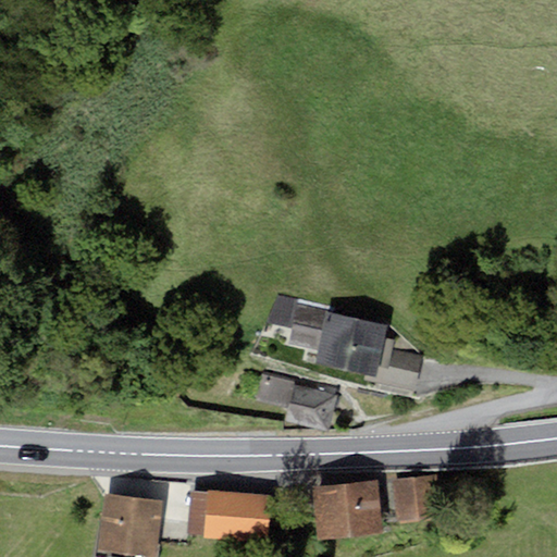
[(293,329),(298,305),(298,300),(279,296),(267,323),(293,329)]
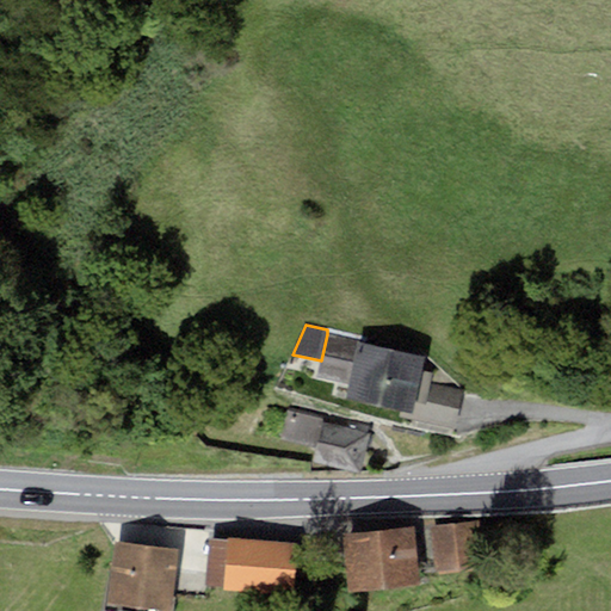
[(425,355),(327,334),(321,360),(318,377),(350,383),(346,400),(401,411),(413,413),(421,371),(425,355)]
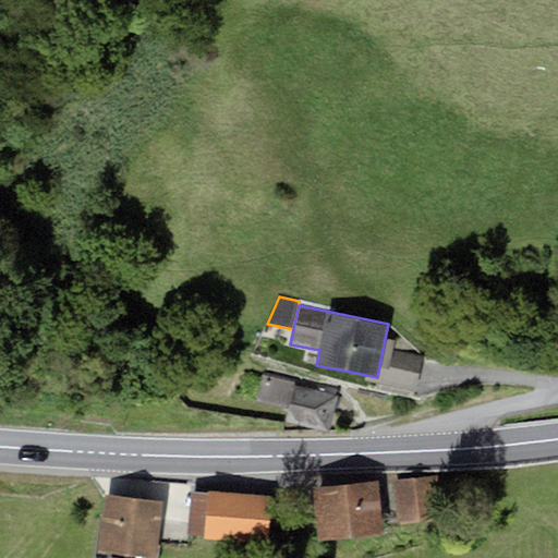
[(395,341),(385,339),(377,377),(366,375),(364,381),(415,392),(422,358),(392,351),(395,341)]
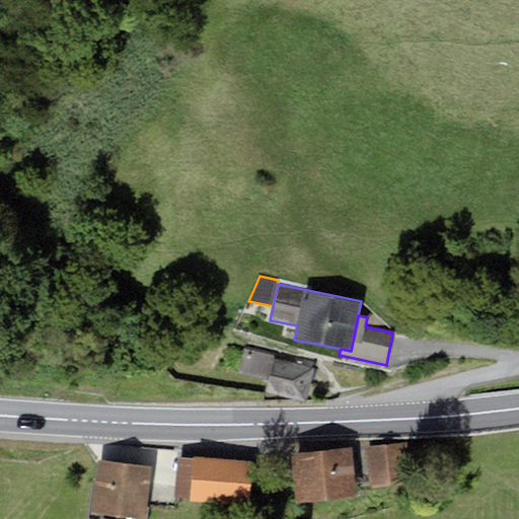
[(314,368),(280,360),(281,357),(244,349),(238,373),(269,380),(265,393),(307,403),(314,368)]
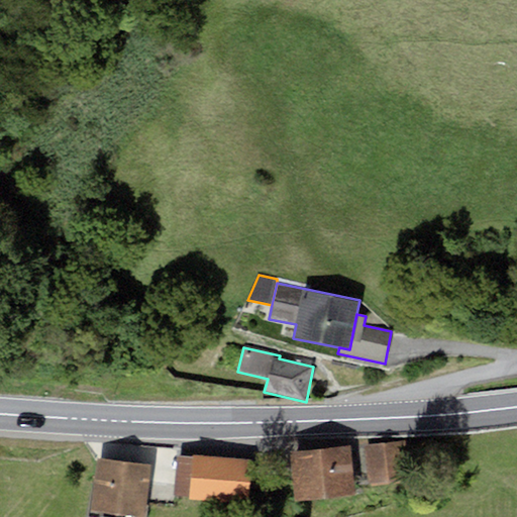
[(409,443),(354,447),(357,483),(412,479),(409,443)]
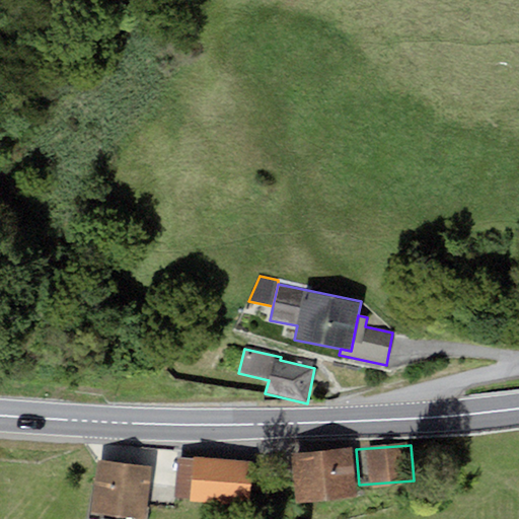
[(356,449),(293,455),(297,503),(360,497),(359,485),(356,449)]
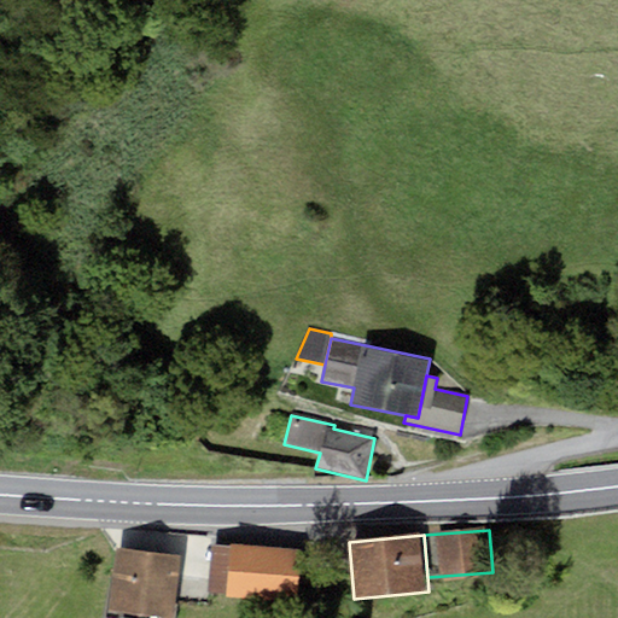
[(303,551),(231,543),(229,546),(213,544),(209,579),(208,592),(226,594),(226,596),(298,604),(303,551)]
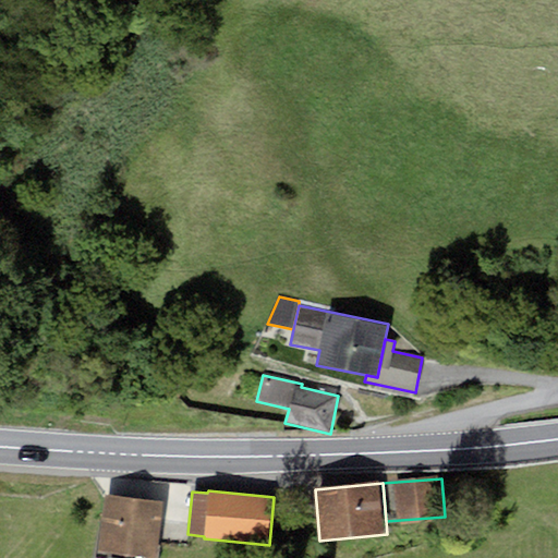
[(157,557),(164,501),(106,495),(98,552),(153,557),(157,557)]
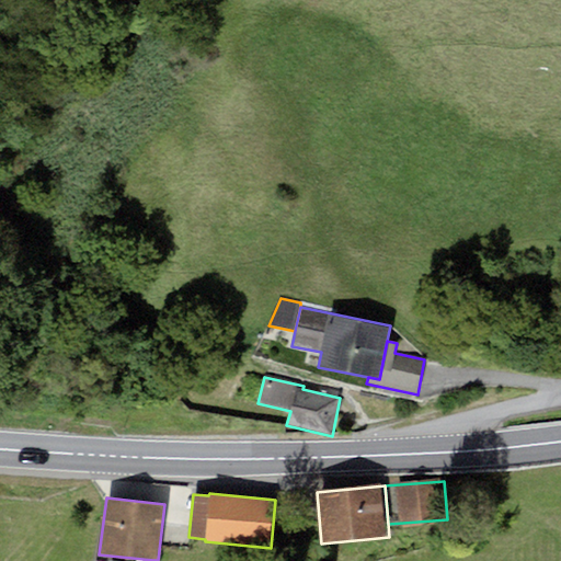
[(190,526),(164,524),(162,541),(189,544),(189,537),(190,526)]
